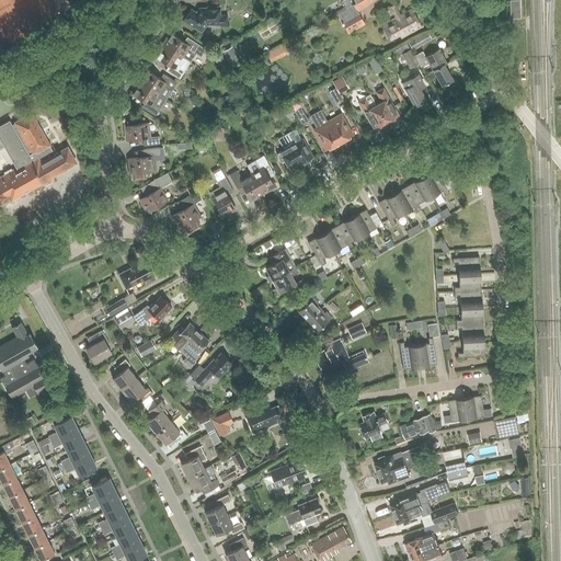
[(519,18),(518,0),(508,0),(510,18),(519,18)]
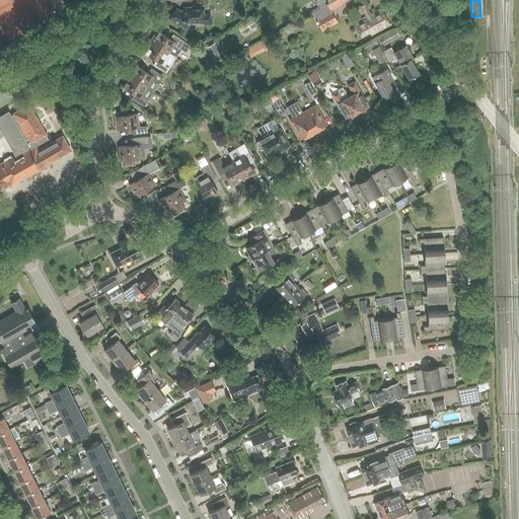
[(354,22),(362,35),(369,31),(371,34),(389,24),(380,8),(370,13),(365,3),(361,6),(366,15),(354,22)]
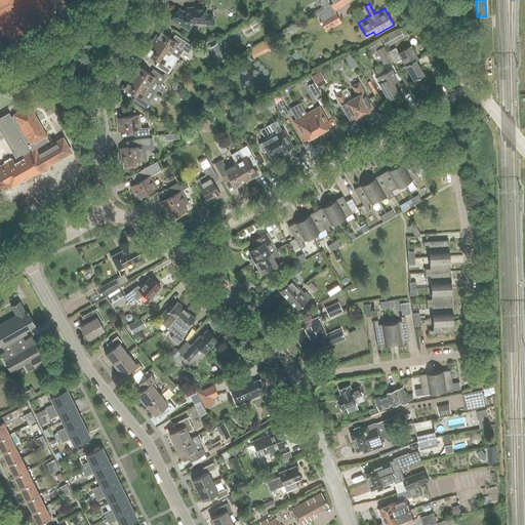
[(342,23),(335,10),(331,4),(316,13),(326,32),(342,23)]
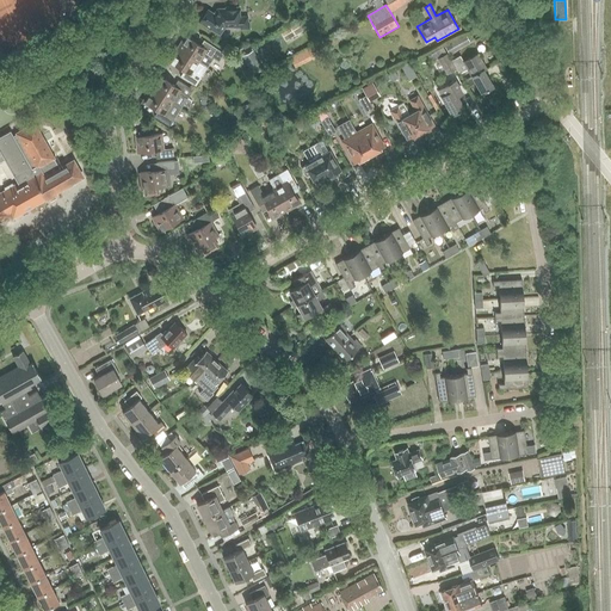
[(239,7),(226,7),(226,8),(217,8),(214,14),(207,10),(198,23),(209,30),(210,29),(218,35),(224,26),(233,26),(233,28),(241,28),(241,30),(250,30),(250,22),(247,22),(247,17),(239,17),(239,7)]
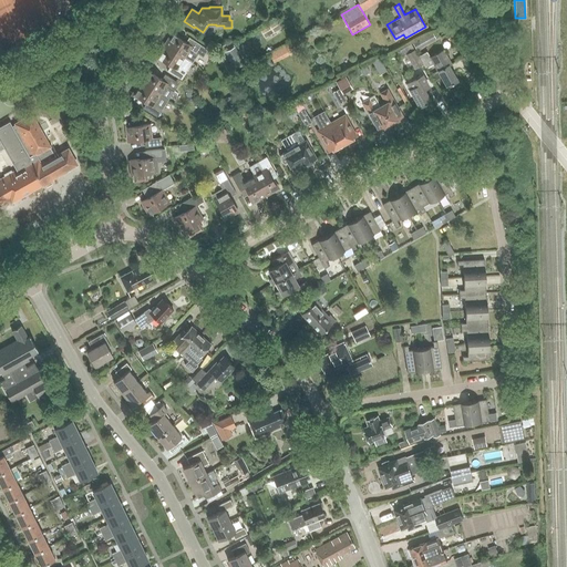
[(433,32),(413,43),(418,51),(436,40),(433,32)]
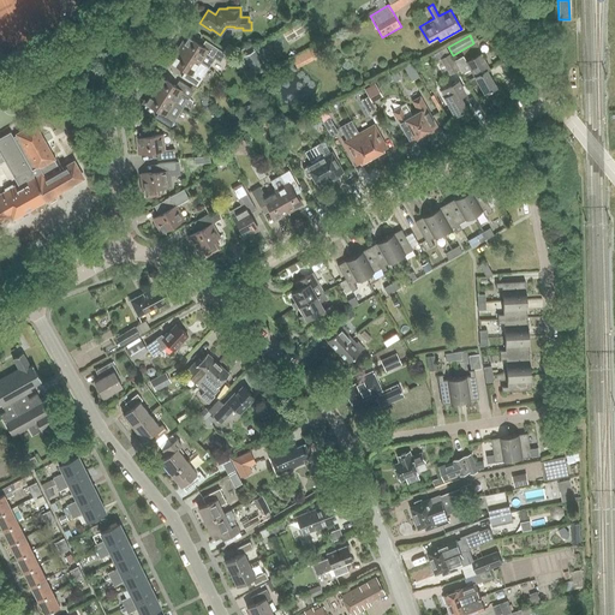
[(186,36),(178,49),(208,69),(214,59),(220,63),(225,57),(225,53),(204,41),(201,46),(186,36)]
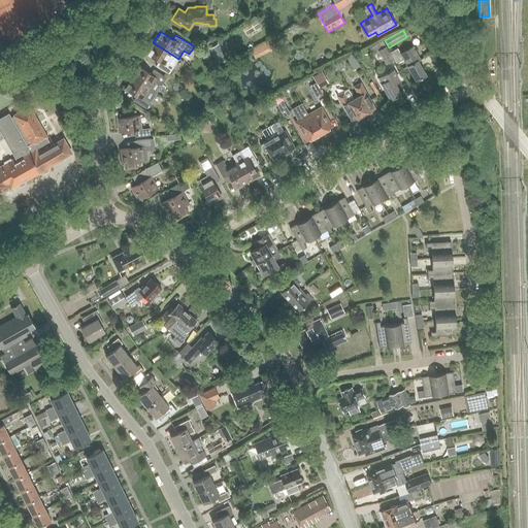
[(278,35),(252,51),(256,60),(270,52),(270,53),(284,45),(278,35)]
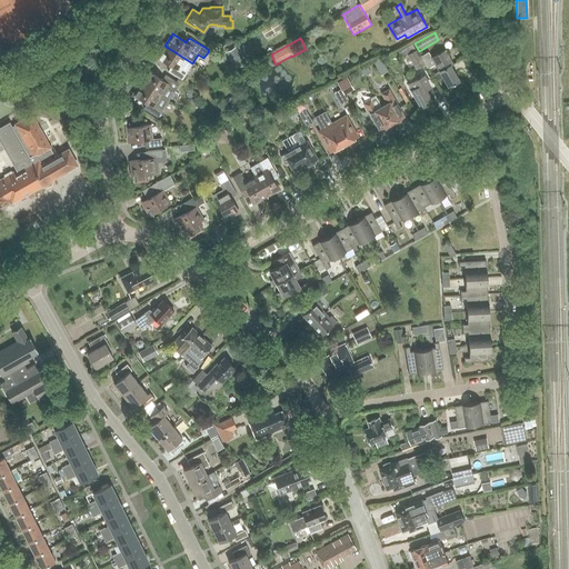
[(412,43),(400,50),(405,58),(409,56),(417,70),(425,66),(418,51),(417,51),(412,43)]
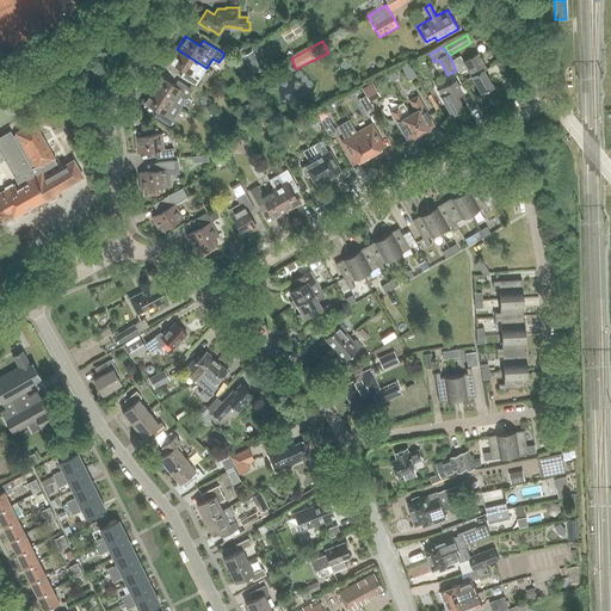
[(195,86),(207,68),(177,49),(168,61),(184,71),(180,76),(195,86)]
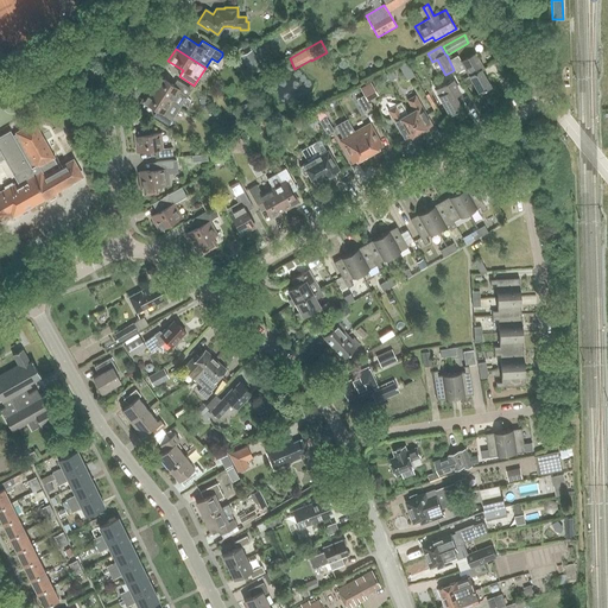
[(248,68),(242,70),(246,78),(263,71),(259,64),(253,51),(242,56),(248,68)]
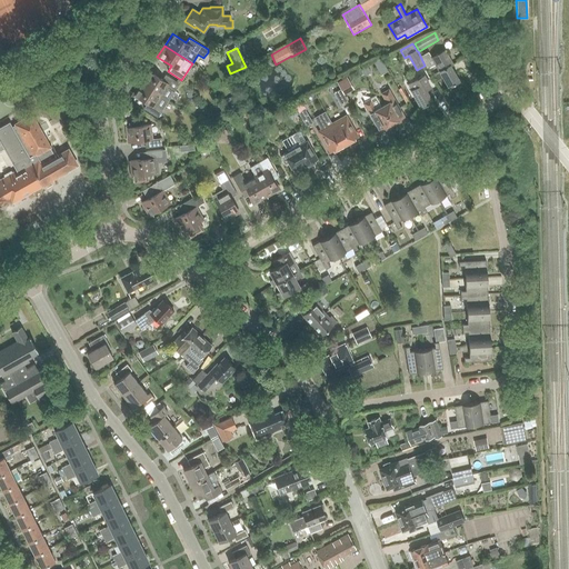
[(459,80),(450,65),(452,63),(445,49),(431,57),(439,71),(431,76),(433,80),(442,75),(448,86),(459,80)]
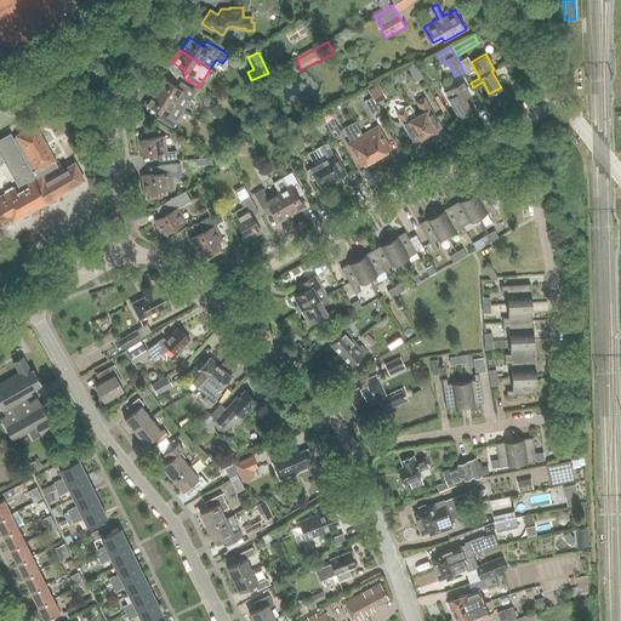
[(476,72),(467,57),(460,61),(467,75),(476,72)]
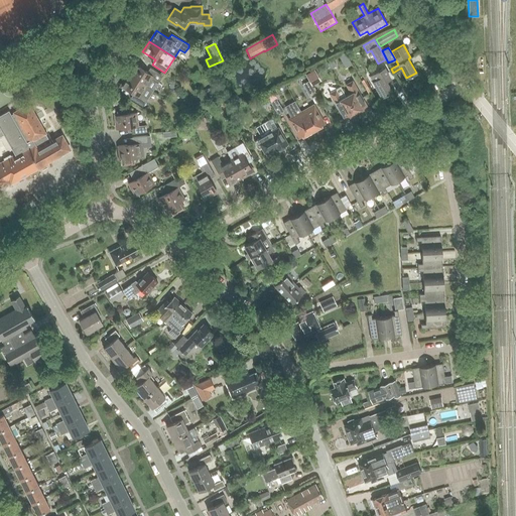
[(353,65),(346,53),(340,57),(347,69),(353,65)]
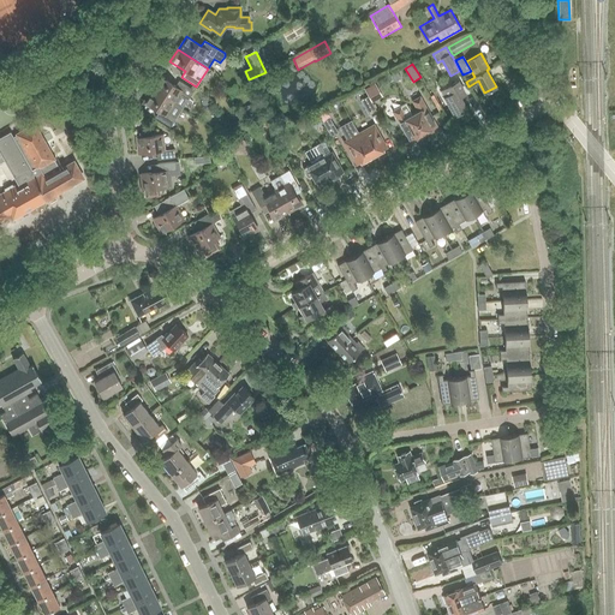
[(160,77),(151,89),(181,109),(193,90),(179,81),(174,87),(160,77)]
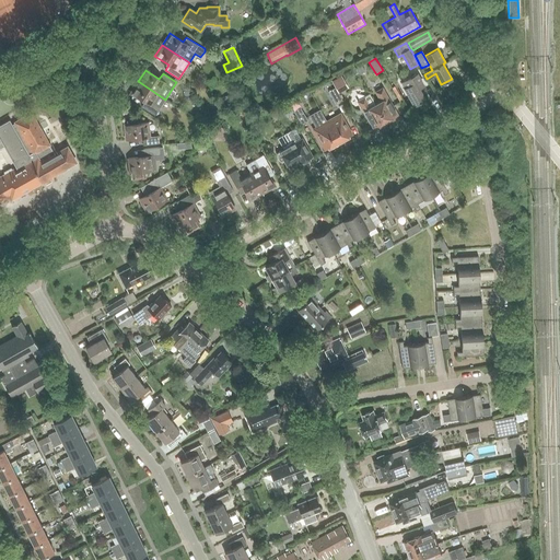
[(416,73),(400,81),(404,88),(413,105),(423,100),(417,88),(422,84),(416,73)]
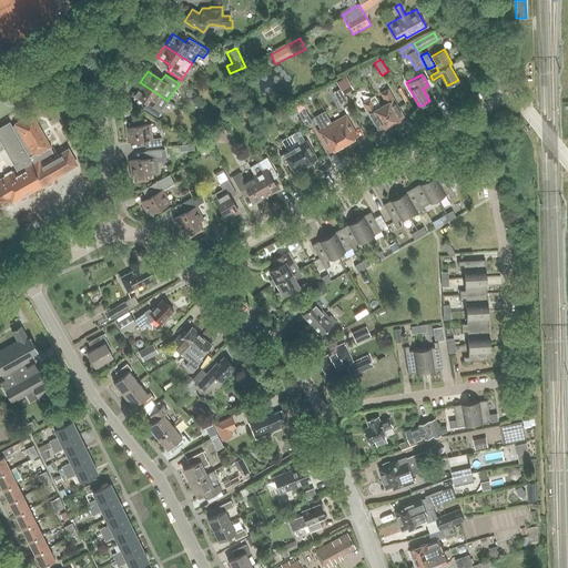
[(354,90),(346,78),(337,83),(345,95),(354,90)]
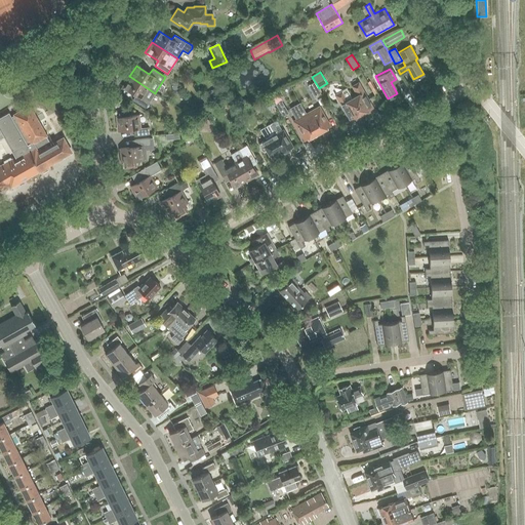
[(146,109),(155,93),(129,76),(123,87),(135,95),(132,99),(146,109)]
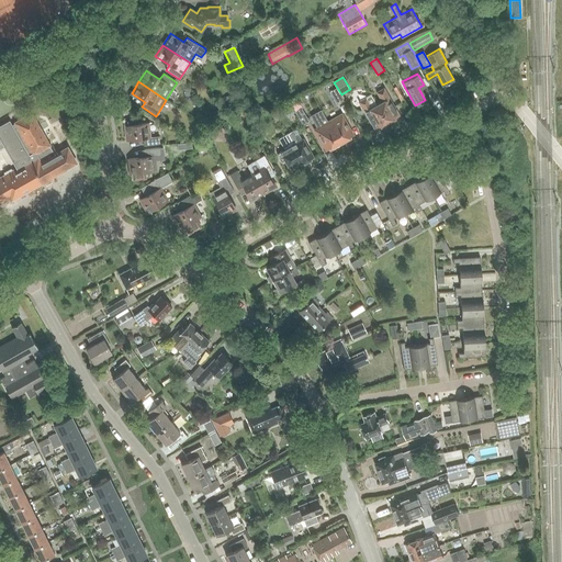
[(343,100),(336,88),(328,91),(336,103),(343,100)]
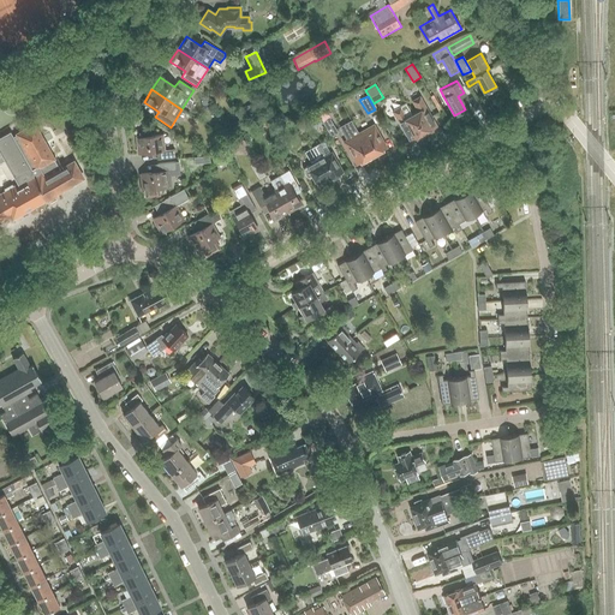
[(418,111),(412,114),(423,133),(435,126),(418,96),(412,100),(418,111)]
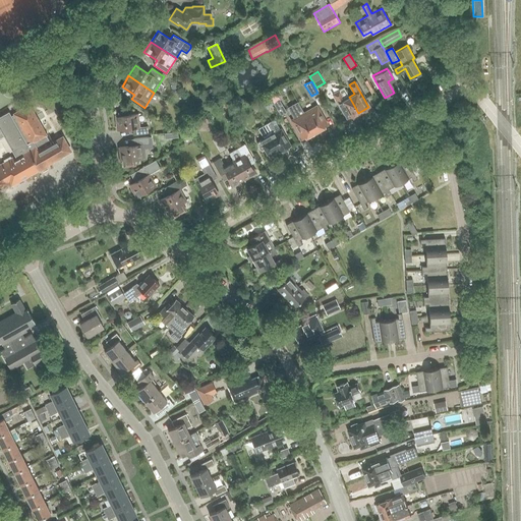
[(347,119),(358,113),(349,97),(344,88),(333,94),(347,119)]
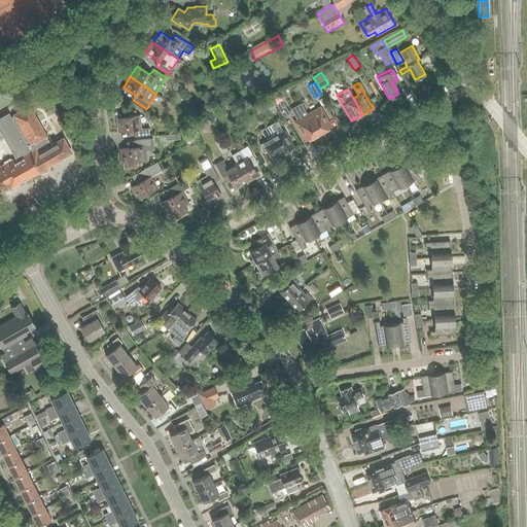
[(279,94),(273,98),(278,105),(284,117),(290,114),(279,94)]
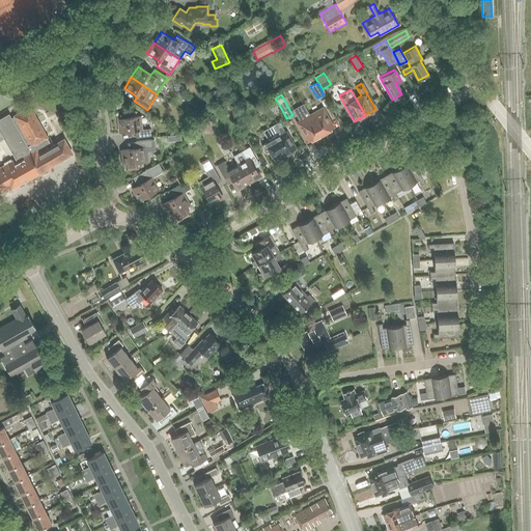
[(266,101),(271,110),(279,106),(274,96),(266,101)]
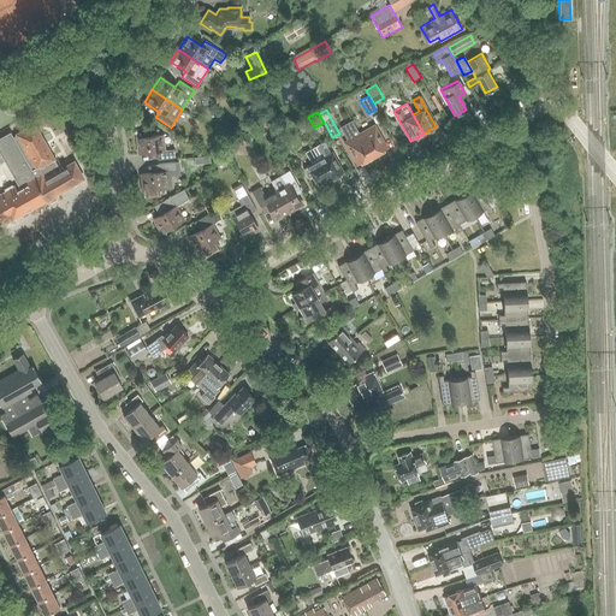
[(353,122),(341,128),(348,141),(344,142),(357,165),(372,157),(360,134),(359,134),(353,122)]
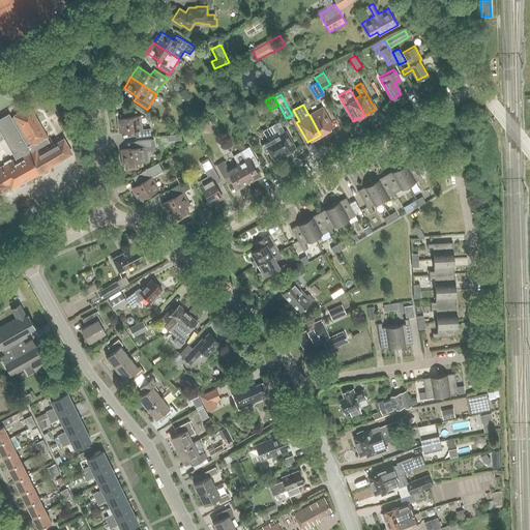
[(0,187),(8,183),(10,187),(37,172),(39,174),(50,168),(49,166),(71,153),(64,140),(52,147),(47,137),(46,137),(29,107),(13,115),(15,117),(13,118),(9,113),(0,117),(0,129),(16,157),(0,167),(0,187)]
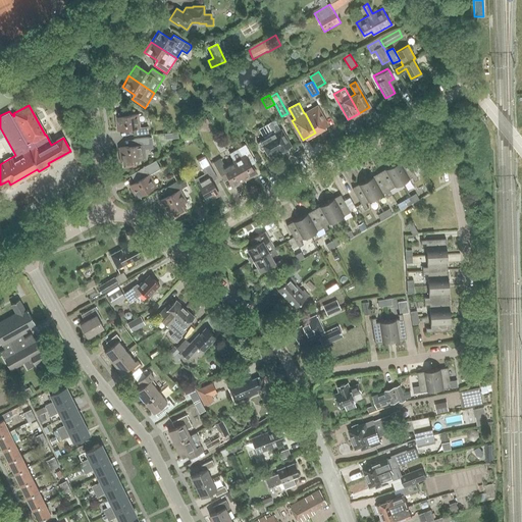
[(317,106),(305,113),(315,133),(327,124),(317,106)]
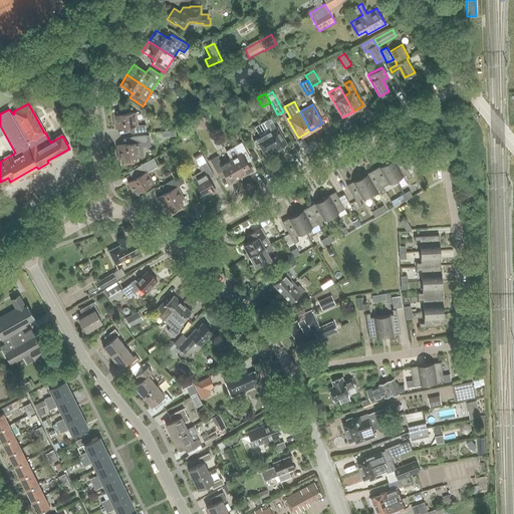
[(232,107),(227,110),(233,121),(238,118),(232,107)]
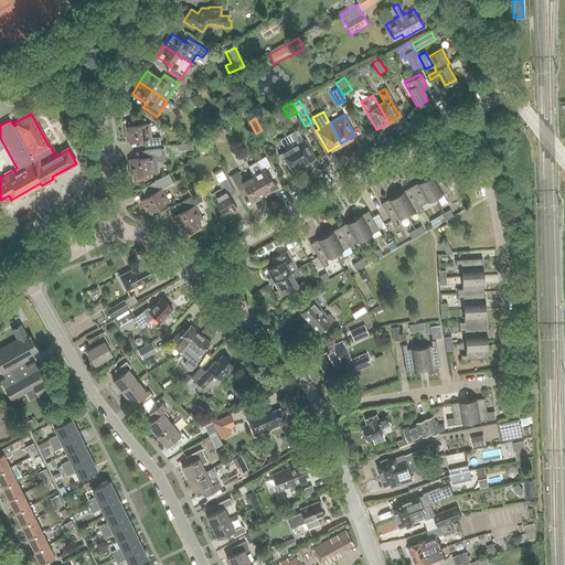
[(148,124),(125,127),(127,141),(144,139),(144,147),(160,145),(160,137),(150,138),(148,124)]
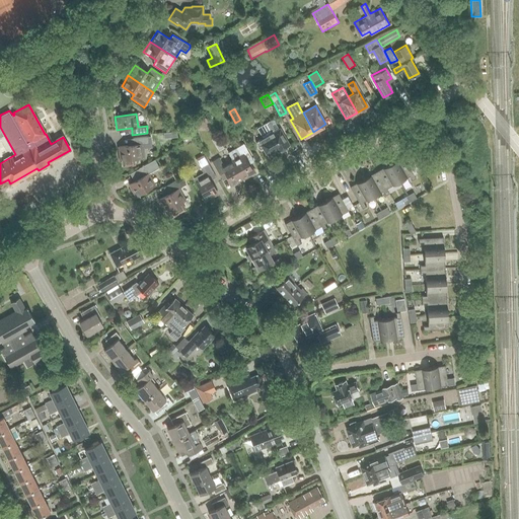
[(204,114),(193,119),(198,129),(209,123),(204,114)]
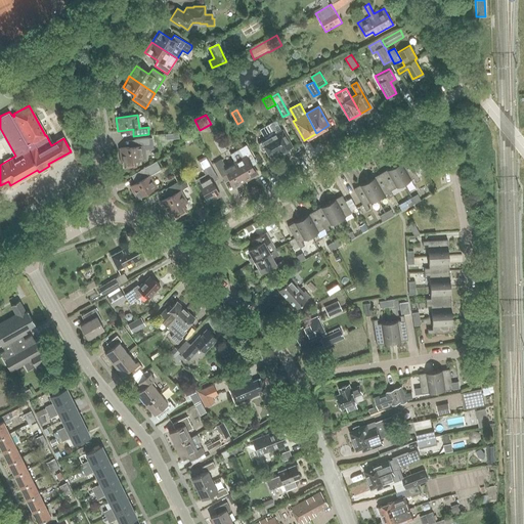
[(276,130),(271,122),(265,125),(280,150),(279,150),(280,153),(292,146),(282,130),(277,132),(276,130)]
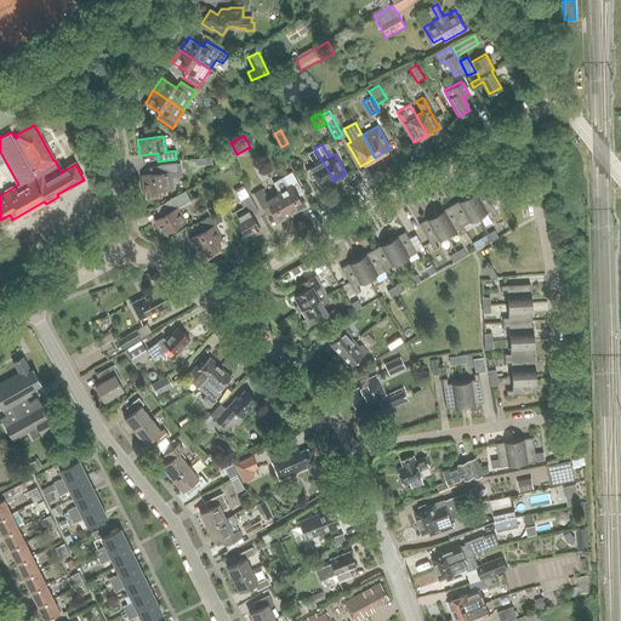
[(307,153),(314,165),(307,169),(312,178),(315,177),(319,186),(331,178),(332,178),(314,148),(307,153)]
